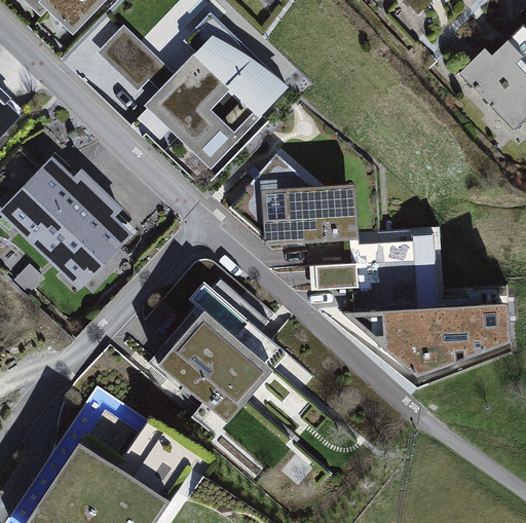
[(48,8),(74,33),(105,0),(24,0),(41,16),(48,8)]
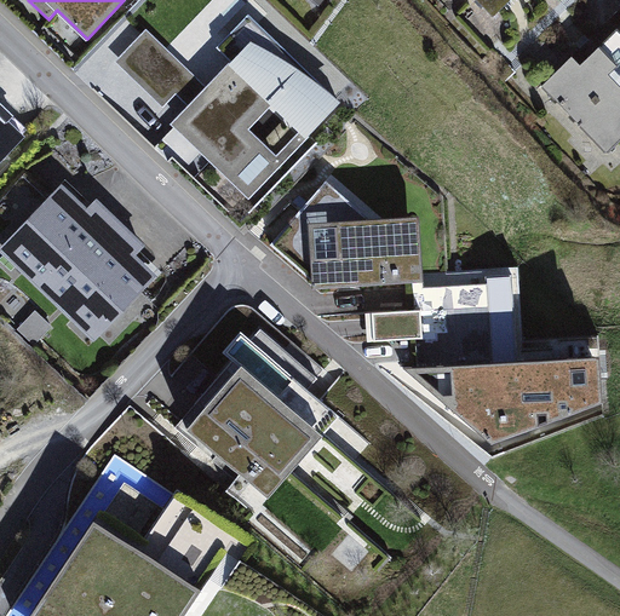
[(474,0),(493,19),(512,0),(474,0)]
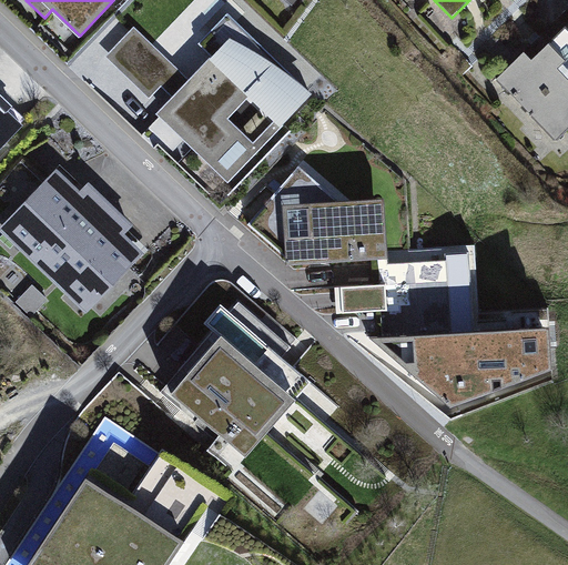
[(567,7),(494,82),(556,144),(567,132),(567,7)]
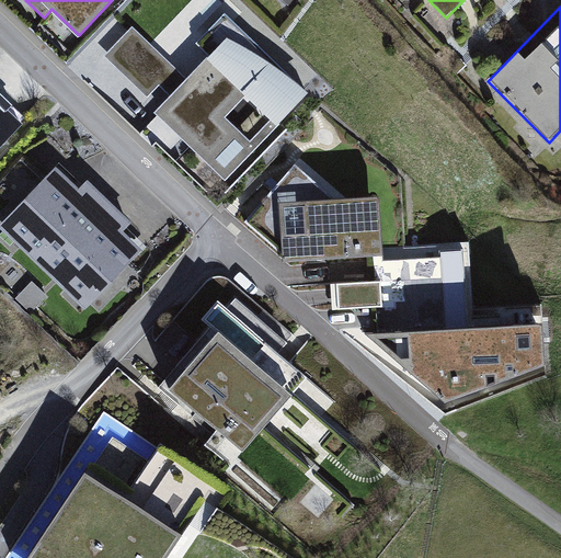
[(308,91),(225,13),(195,45),(207,56),(153,113),(225,180),(308,91)]
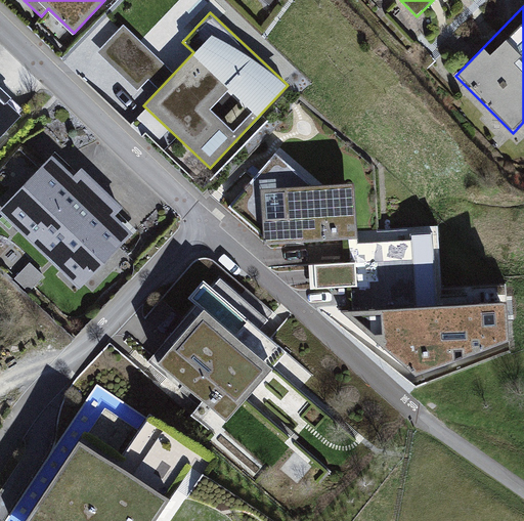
[(164,63),(124,26),(97,54),(137,92),(164,63)]
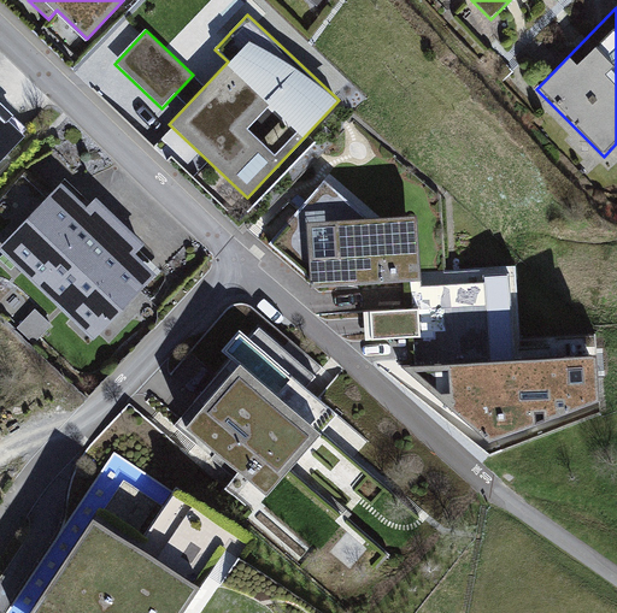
[(0,158),(25,133),(7,116),(13,110),(0,98),(0,158)]
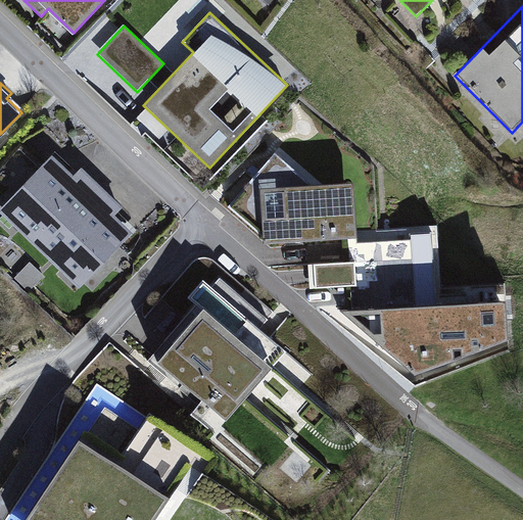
[(228,208),(264,239),(264,246),(358,238),(354,179),(306,181),(274,153),(228,208)]
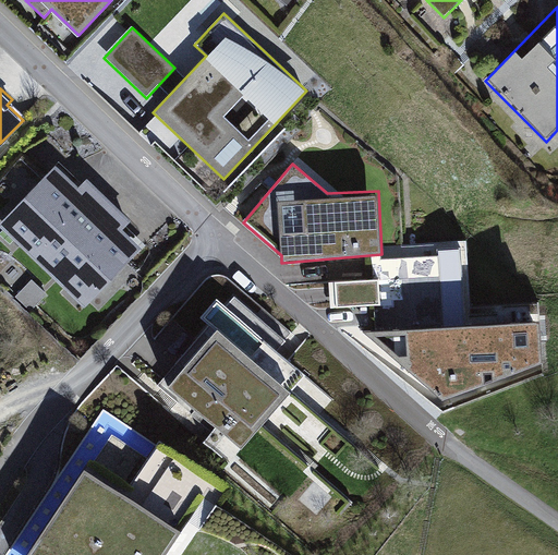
[(56,166),(0,225),(0,228),(85,309),(144,246),(124,228),(132,221),(87,179),(79,188),(56,166)]
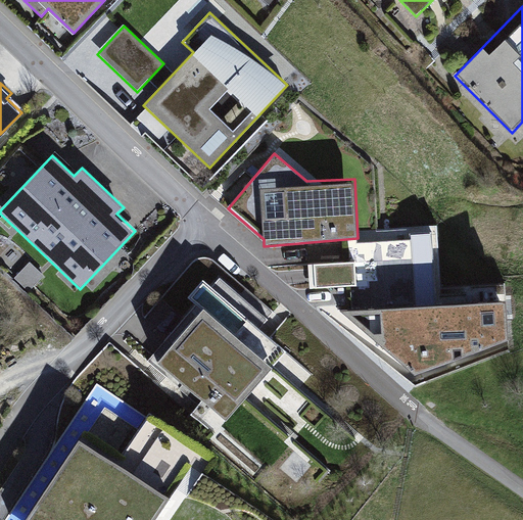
[(354,260),(308,263),(310,289),(357,286),(354,260)]
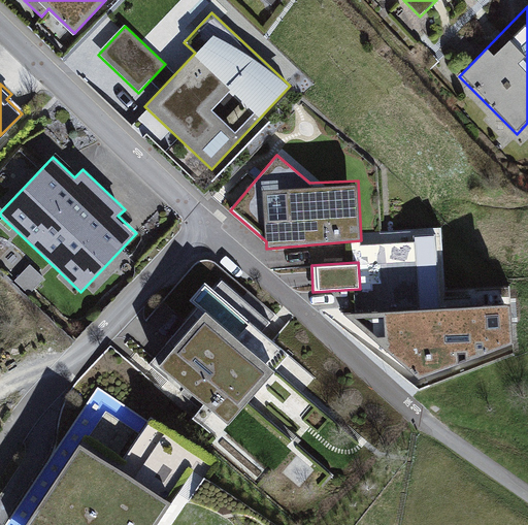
[(44,280),(31,266),(14,284),(29,296),(44,280)]
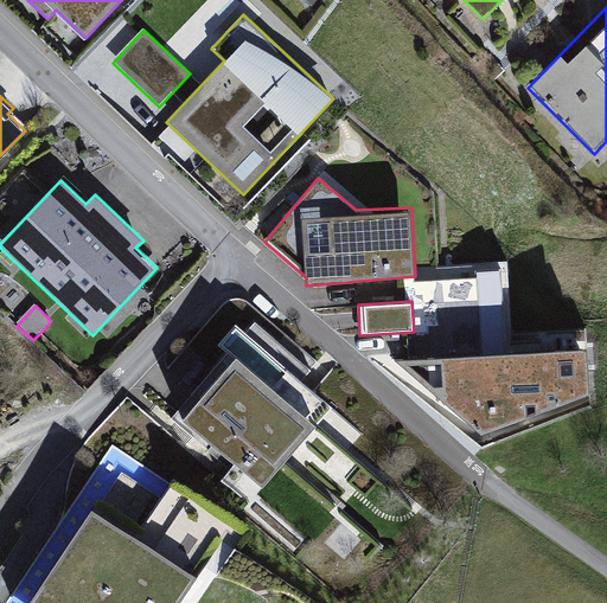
[(230,354),(178,415),(261,488),(332,408),(301,382),(310,372),(254,324),(247,332),(237,324),(218,345),(230,354)]
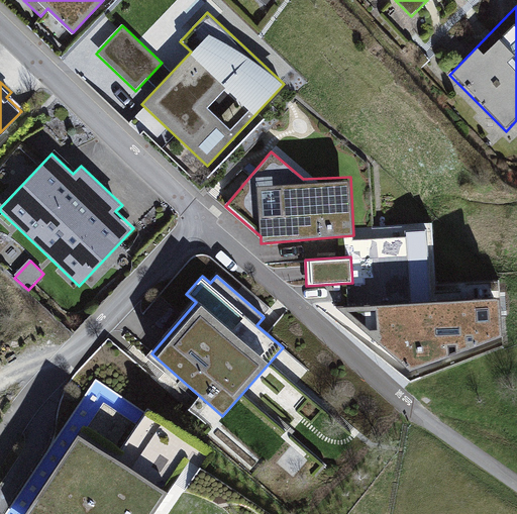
[(499,292),(336,307),(412,372),(505,332),(499,292)]
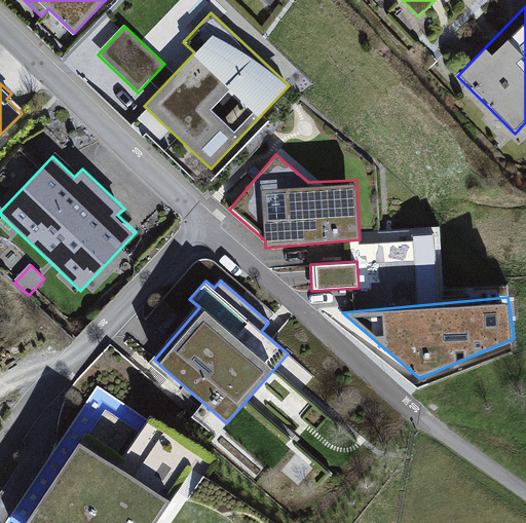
[(124,456),(84,430),(20,522),(154,522),(201,455),(150,419),(124,456)]
